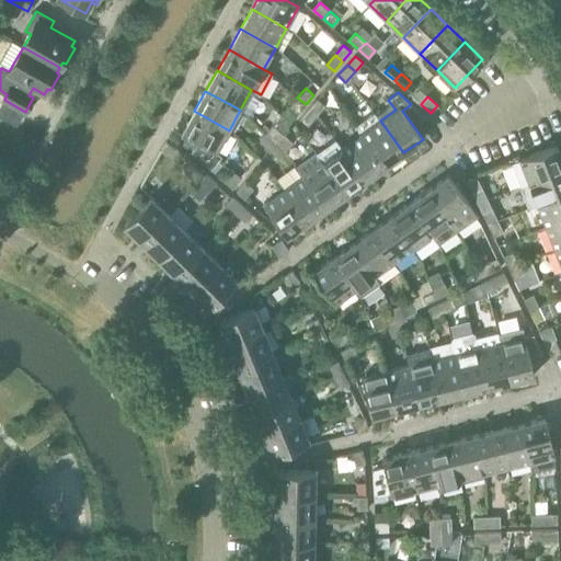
[(297,98),(288,107),(296,115),(306,104),(297,98)]
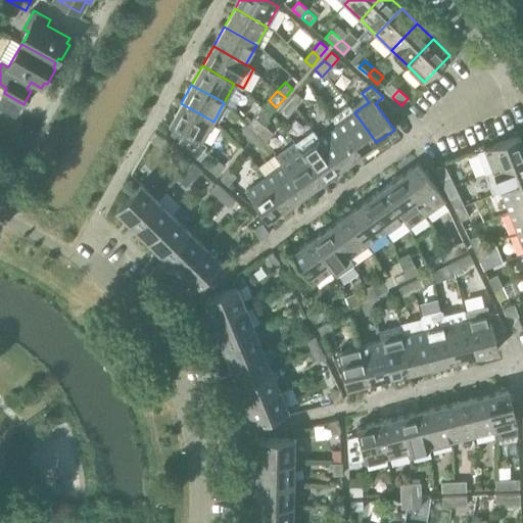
[(295,92),(288,100),(295,106),(296,107),(303,98),(295,92)]
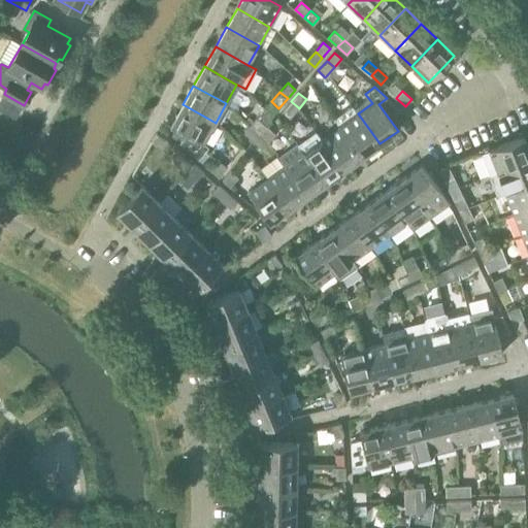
[(298,107),(291,101),(283,111),(290,118),(299,108),(298,107)]
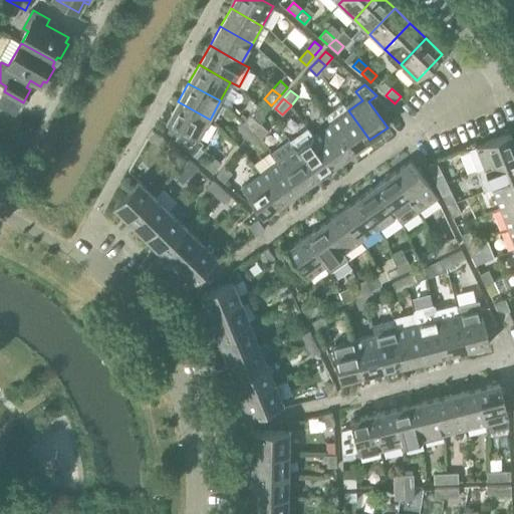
[(199,139),(210,119),(178,101),(167,121),(181,130),(179,133),(176,139),(193,154),(203,143),(199,139)]
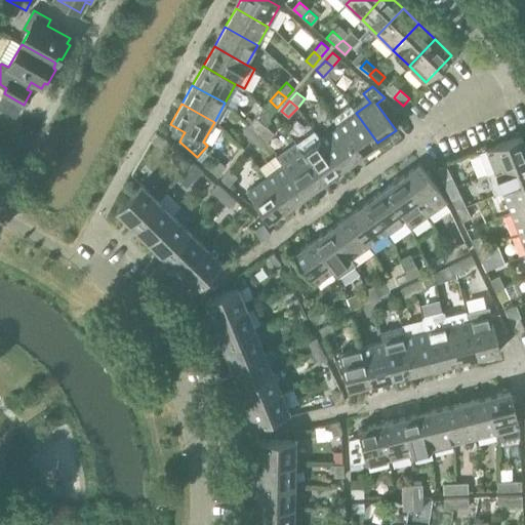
[(270,119),(271,115),(264,109),(256,117),(265,124),(266,125),(270,119)]
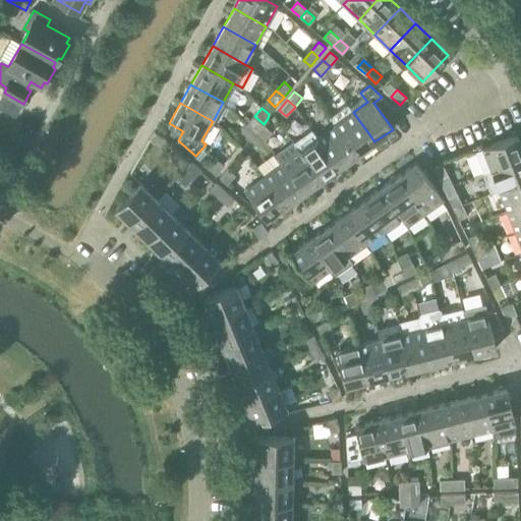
[(357,155),(374,141),(353,112),(336,125),(357,155)]
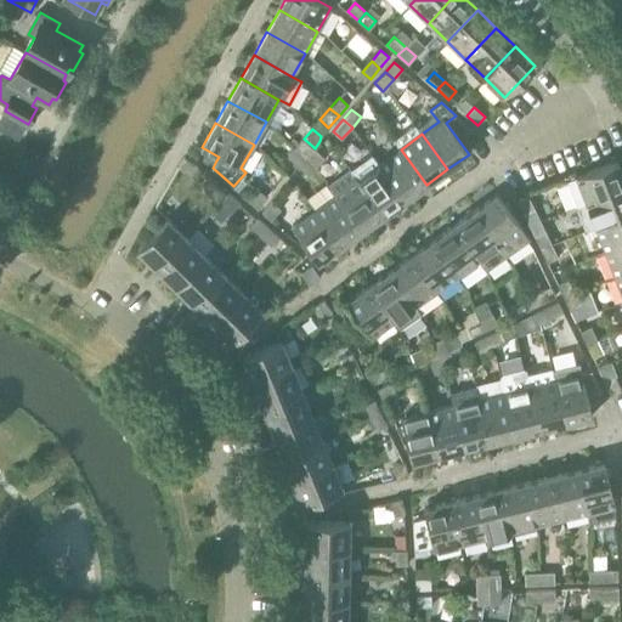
[(306,156),(314,147),(304,139),(297,147),(306,156)]
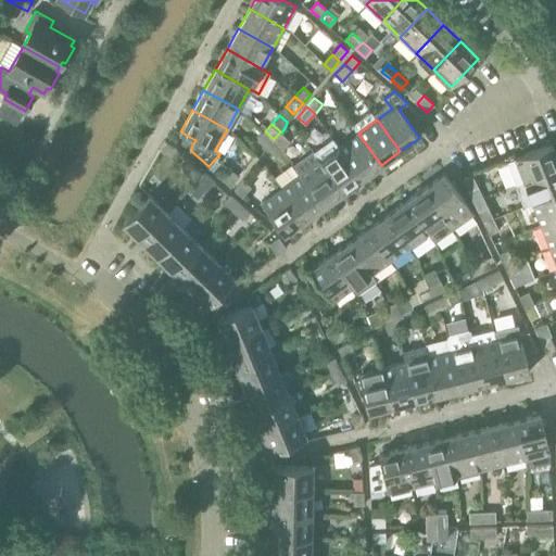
[(257,140),(266,148),(274,139),(265,131),(257,140)]
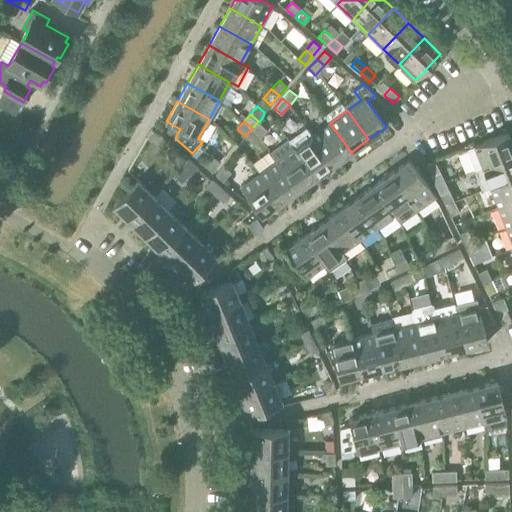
[(258,121),(252,128),(256,131),(261,138),(267,130),(258,121)]
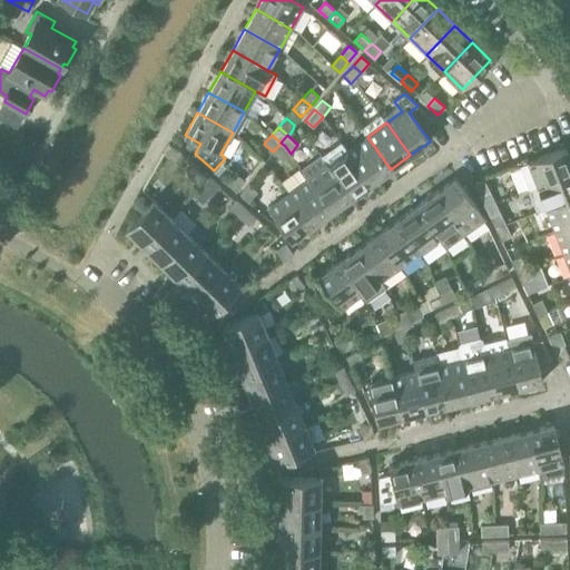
[(367,137),(347,150),(371,184),(391,169),(367,137)]
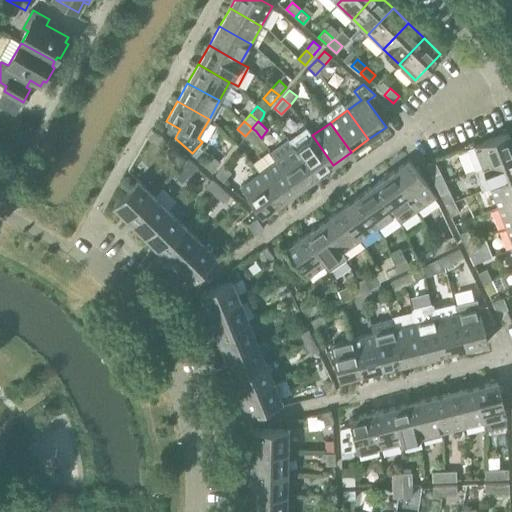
[(169,127),(167,131),(175,138),(178,132),(169,127)]
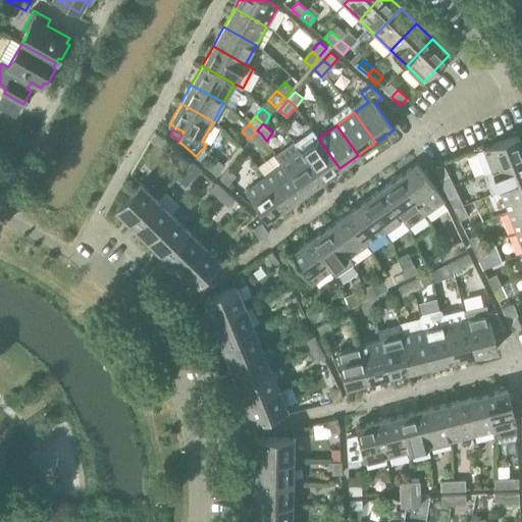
[(312,129),(294,143),(321,180),(340,168),(318,138),(312,129)]
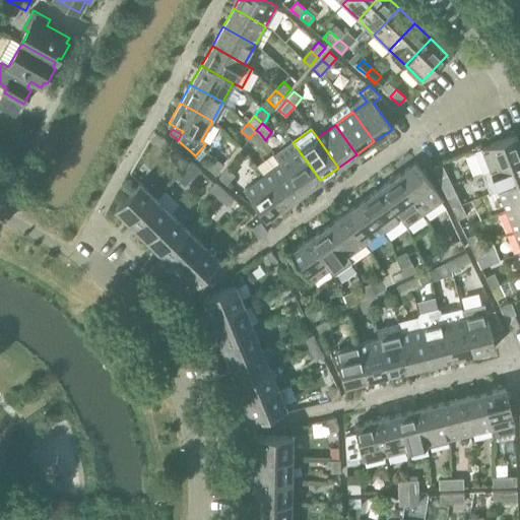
[(256,130),(249,138),(259,147),(265,140),(260,133),(256,130)]
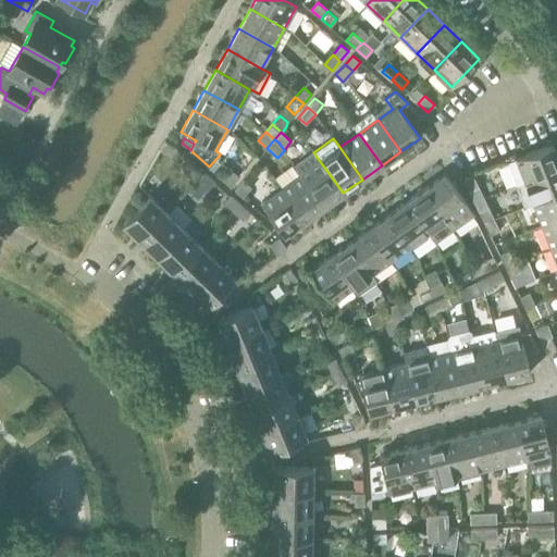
[(176,147),(165,141),(160,150),(172,156),(176,147)]
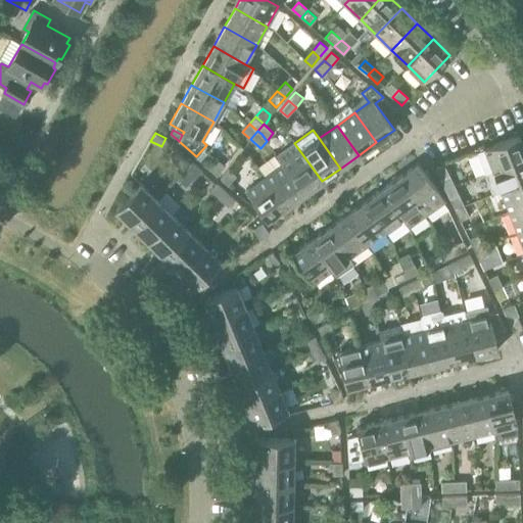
[(485,174),(493,171),(522,157),(522,146),(519,136),(477,152),(485,174)]
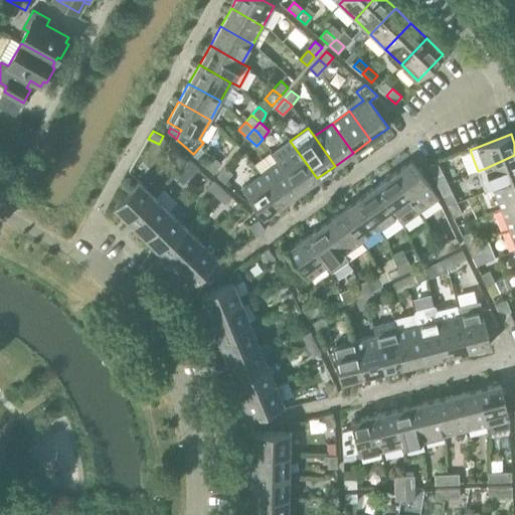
[(272,152),(279,161),(300,191),(317,178),(290,141),(290,140),(272,152)]
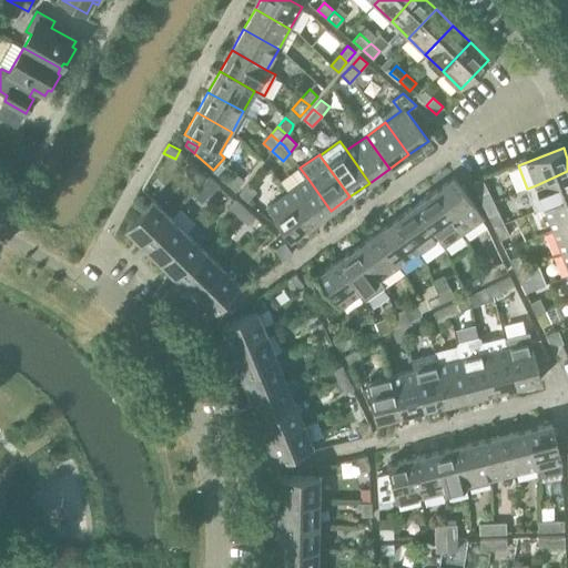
[(567,196),(567,171),(536,185),(527,189),(535,210),(544,206),(567,196)]
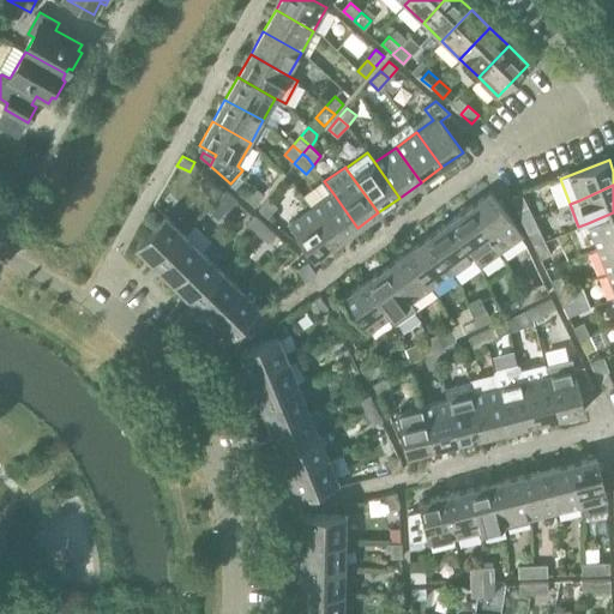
[(264,194),(256,187),(246,198),(254,205),(264,194)]
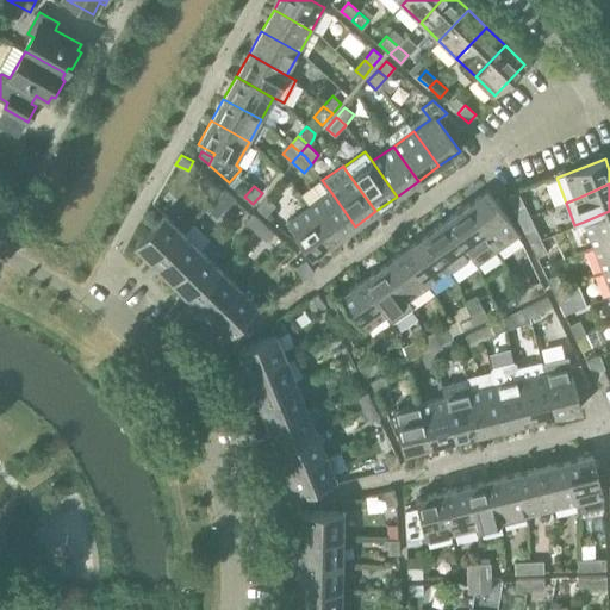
[(236,199),(225,190),(217,198),(228,207),(236,199)]
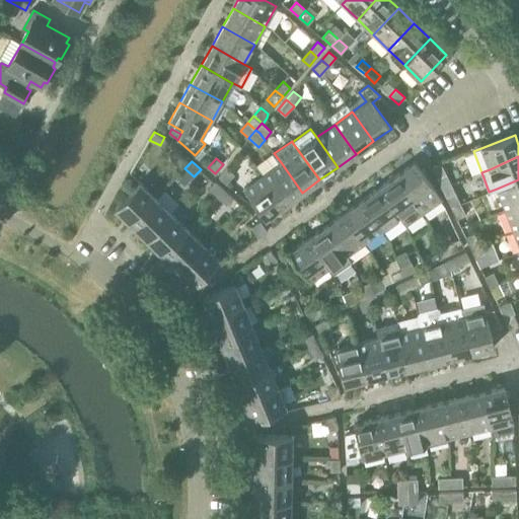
[(436,192),(415,161),(396,174),(424,213),(443,200),(437,191),(436,192)]
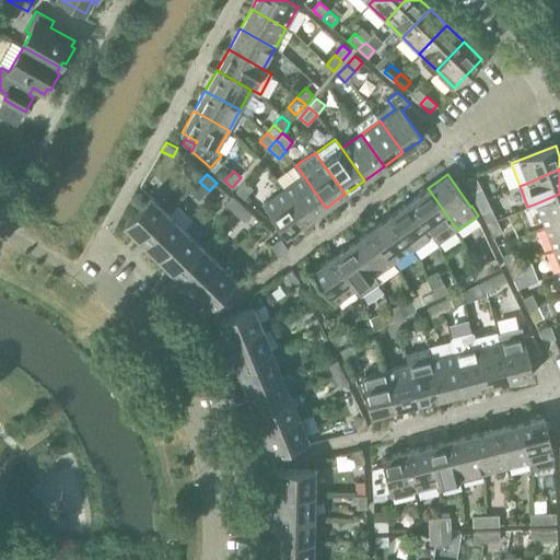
[(303,175),(283,189),(306,221),(326,208),(303,175)]
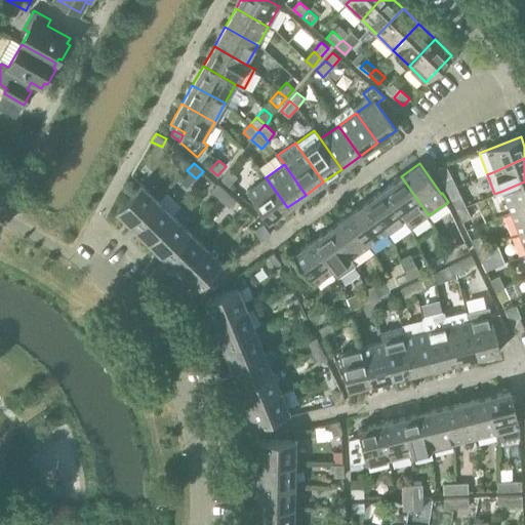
[(442,180),(446,190),(456,187),(451,176),(446,165),(437,169),(442,180)]
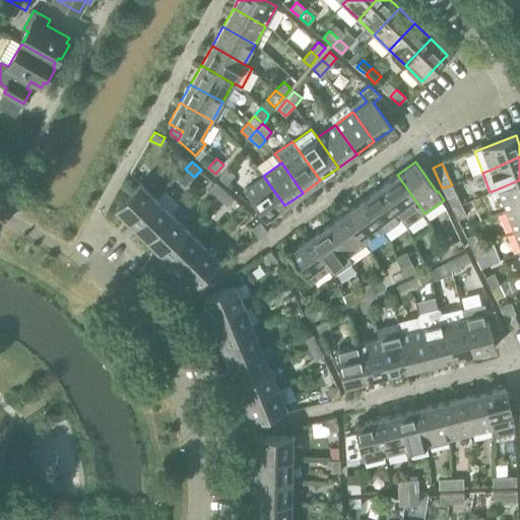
[(235,175),(228,169),(219,178),(226,184),(235,175)]
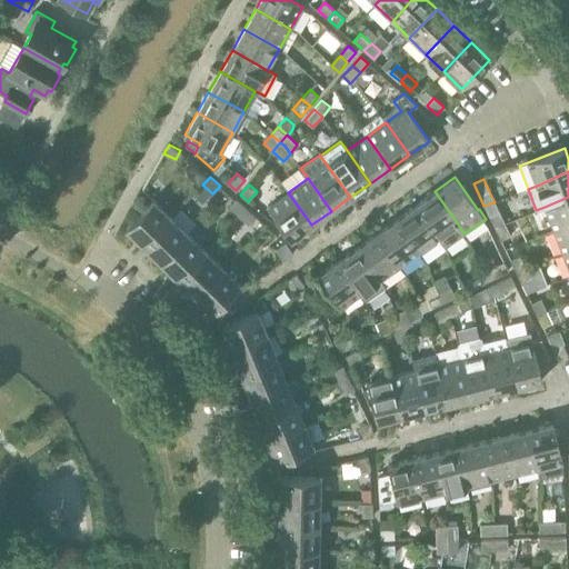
[(416,205),(439,238),(438,238),(445,247),(465,233),(435,191),(416,205)]
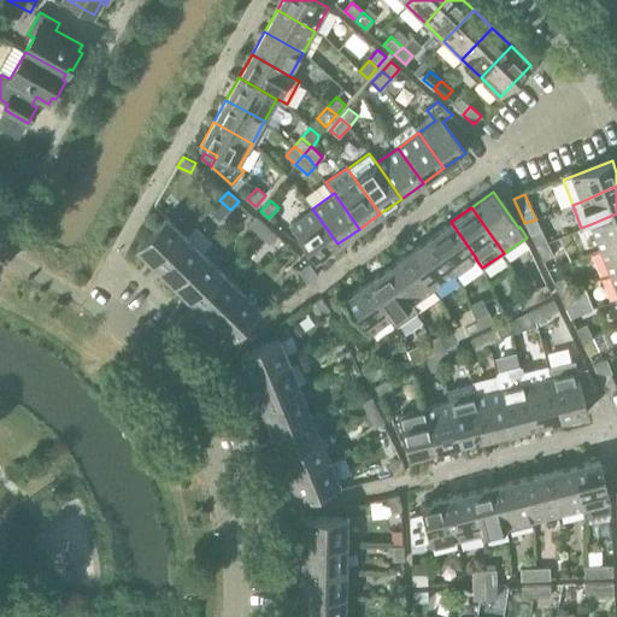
[(338,244),(312,209),(291,224),(316,259),(338,244)]
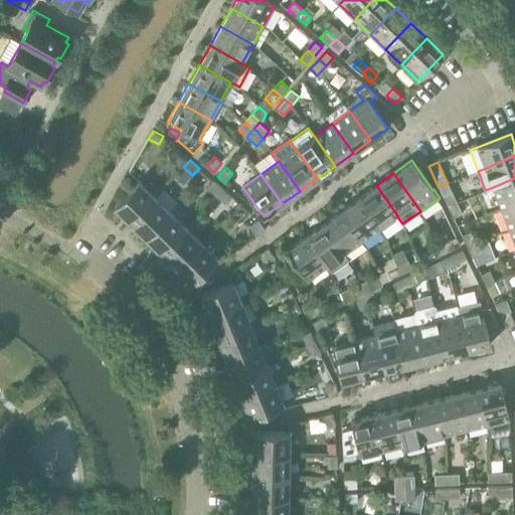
[(514,202),(514,178),(493,187),(501,208),(514,202)]
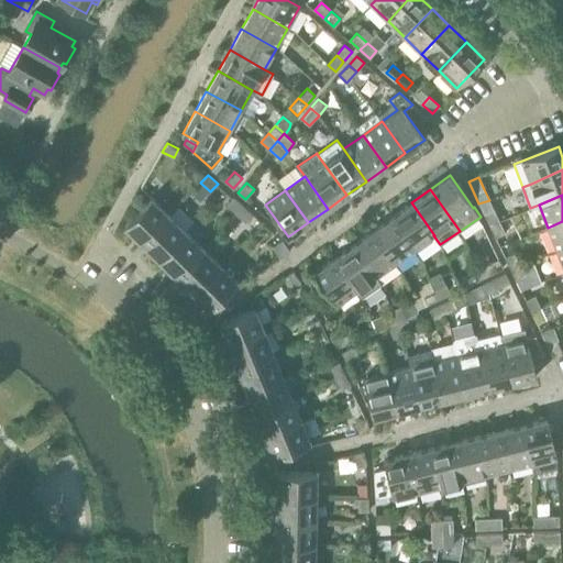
[(142,242),(169,214),(152,197),(124,225),(142,242)]
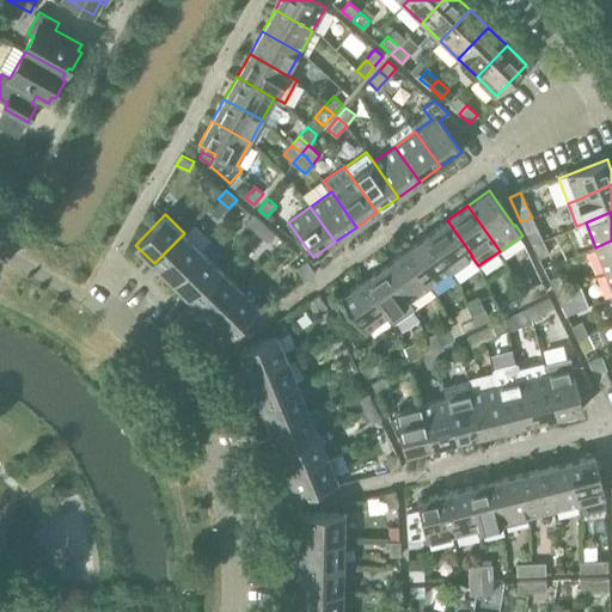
[(246,222),(257,232),(264,224),(254,214),(246,222)]
